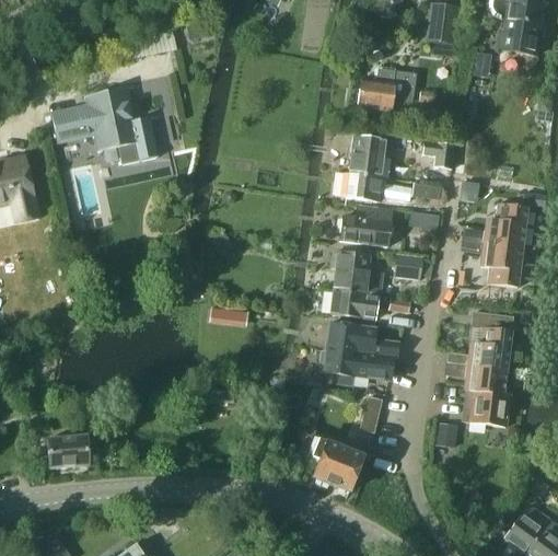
[(427,37),(433,37),(432,48),(446,49),(448,39),(454,41),(458,3),(431,0),(427,37)]
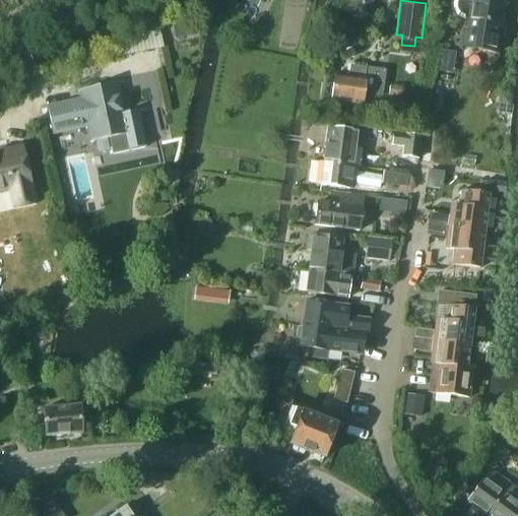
[(465,15),(469,16),(467,27),(464,26),(461,44),(497,50),(504,3),(487,0),(453,0),(453,1),(453,4),(454,7),(456,10),(458,13),(461,14),(465,15)]
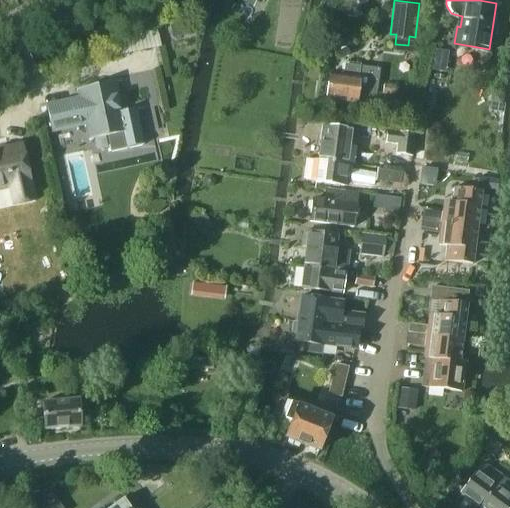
[(331,69),(327,95),(375,102),(378,86),(381,65),(365,63),(362,59),(347,57),(343,60),(342,71),(331,69)]
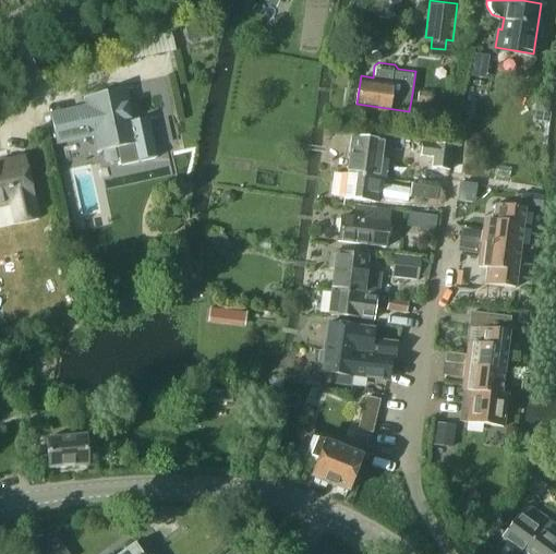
[(99,146),(119,142),(122,161),(158,154),(149,115),(132,118),(123,83),(86,92),(88,103),(50,111),(57,137),(95,129),(99,146)]
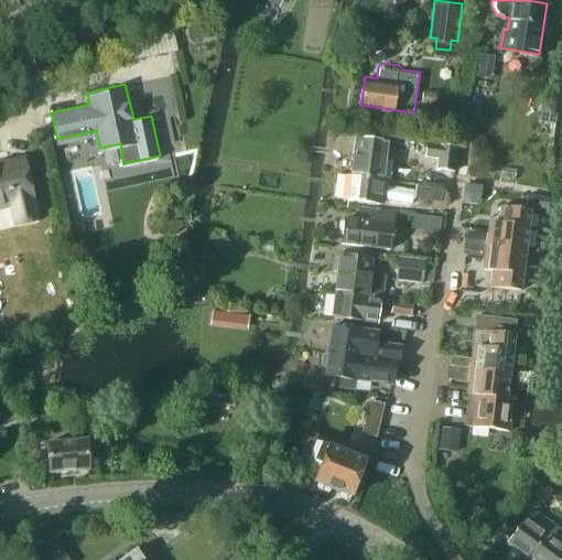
[(436,103),(439,92),(424,89),(422,100),(436,103)]
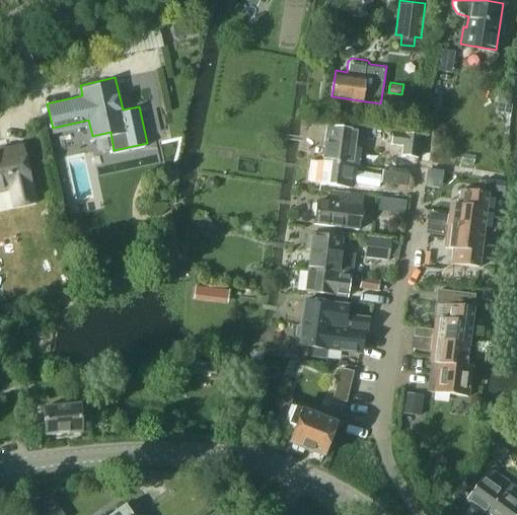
[(327,123),(323,159),(353,163),(358,127),(327,123)]
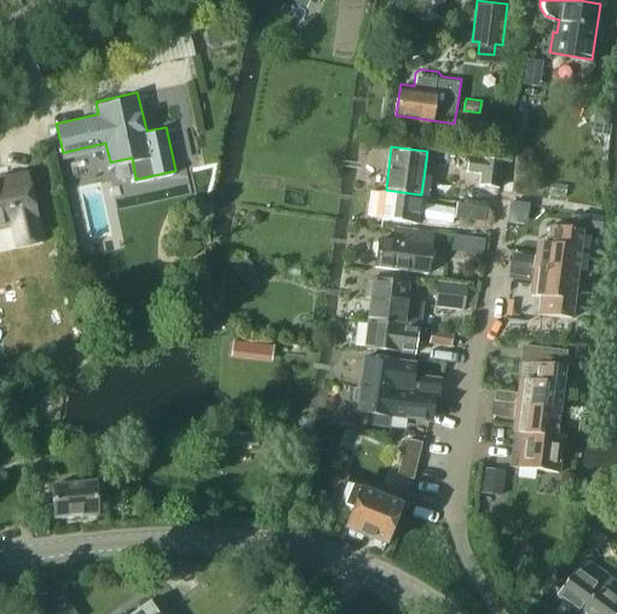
[(470,155),(468,168),(483,169),(480,181),(500,184),(503,161),(503,158),(471,154),(470,155)]
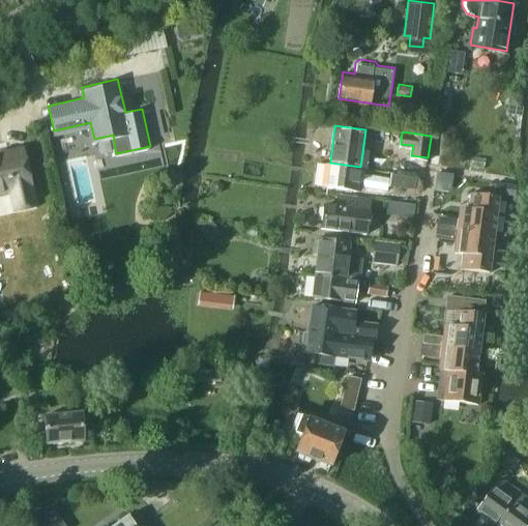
[(15,208),(36,203),(23,146),(0,151),(0,191),(10,188),(15,208)]
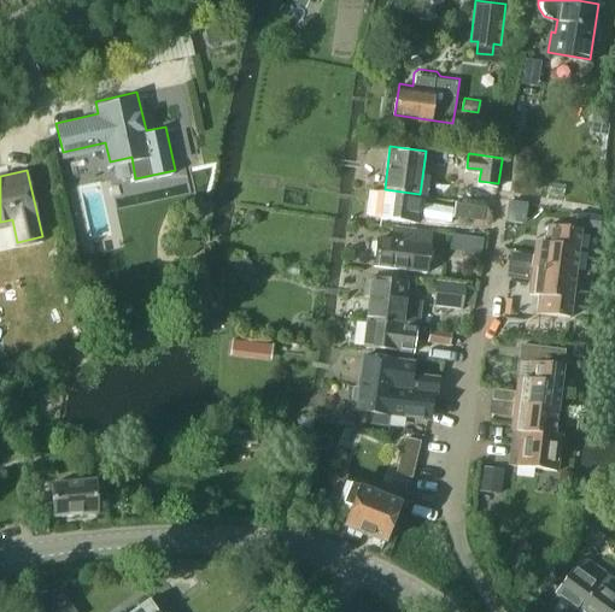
[(385,189),(381,215),(416,219),(420,194),(385,189)]
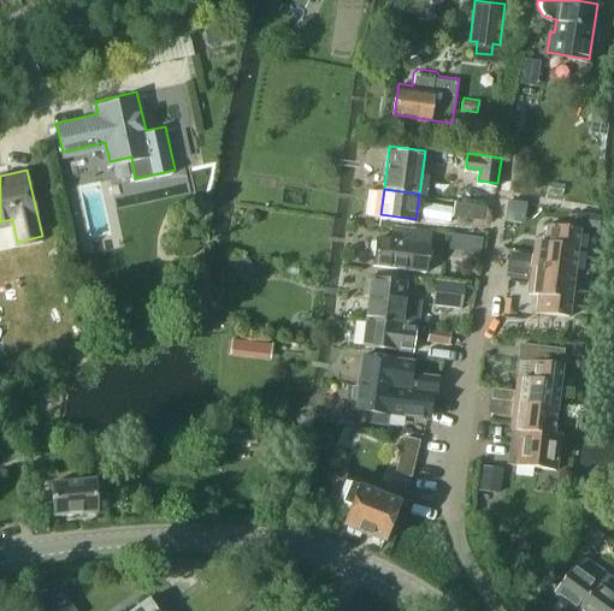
[(458,199),(456,217),(472,218),(473,200),(458,199)]
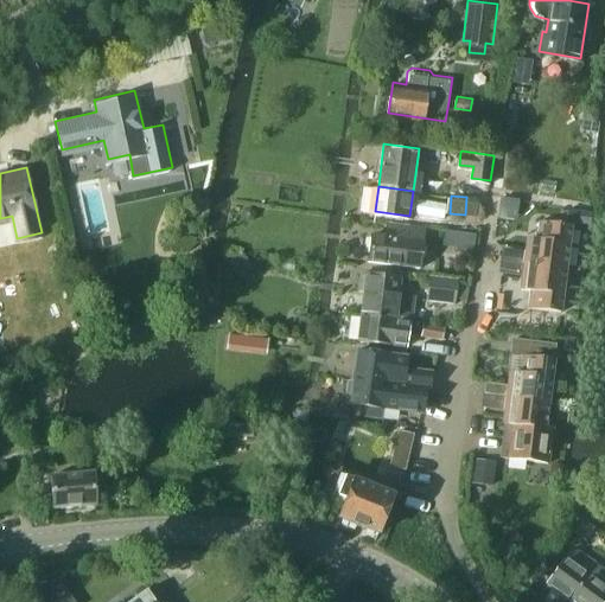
[(254,217),(256,210),(250,204),(243,206),(242,213),(247,219),(254,217)]
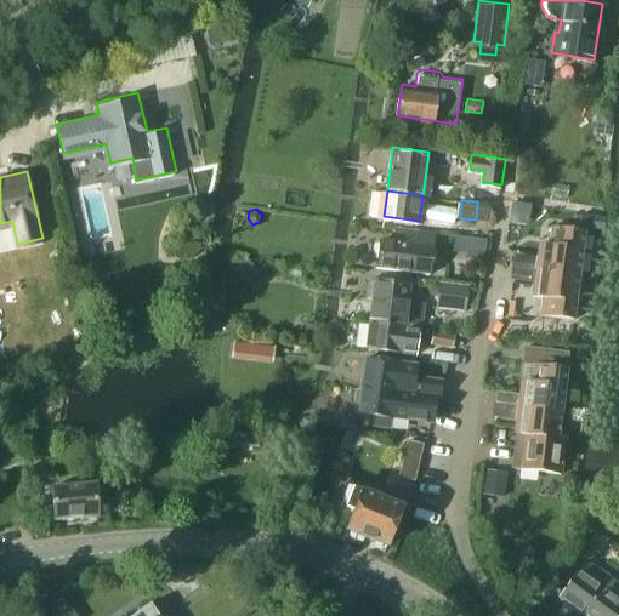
[(540,239),(537,267),(580,273),(586,227),(551,222),(549,240),(540,239)]
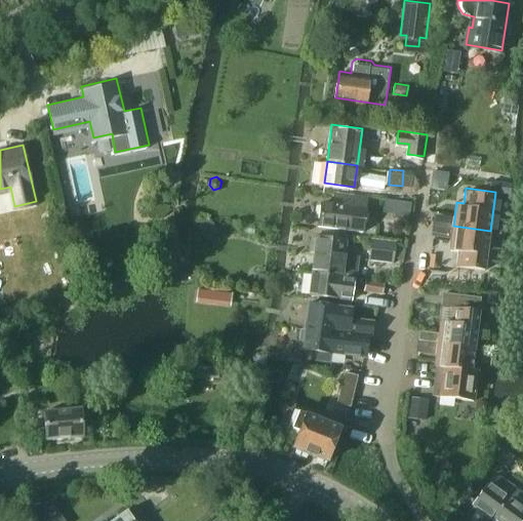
[(322,201),(319,224),(349,228),(363,230),(368,197),(353,195),(335,192),(333,203),(322,201)]
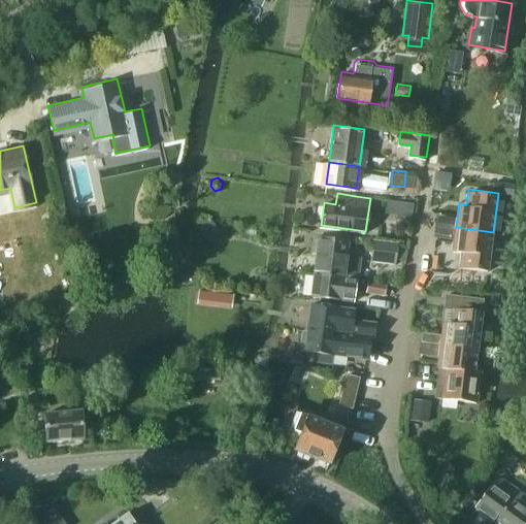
[(404,199),(400,219),(411,221),(413,211),(415,213),(417,201),(404,199)]
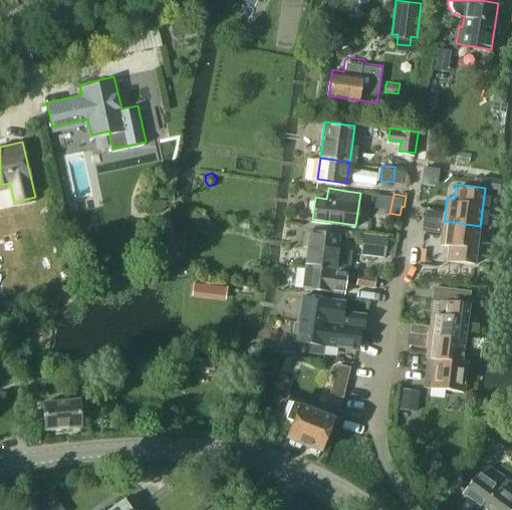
[(444,221),(441,243),(449,244),(447,258),(475,262),(480,226),(444,221)]
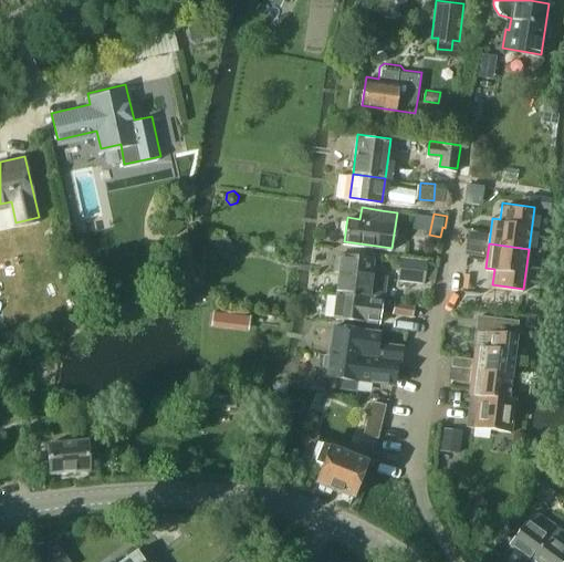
[(336,252),(334,268),(340,268),(336,292),(382,298),(385,273),(374,272),(375,256),(336,252)]
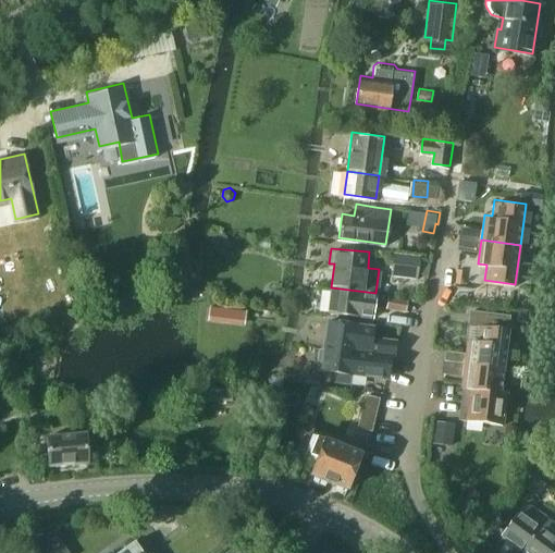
[(393,252),(391,273),(417,277),(418,267),(421,267),(422,256),(419,255),(393,252)]
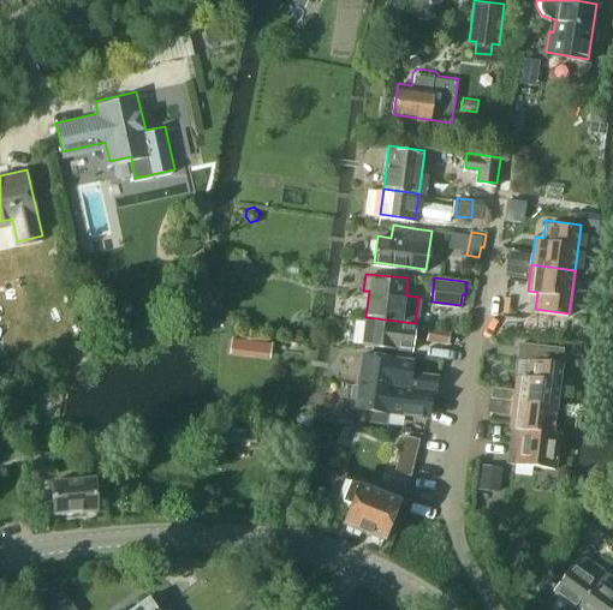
[(491,322),(521,327),(522,312),(493,308),(491,322)]
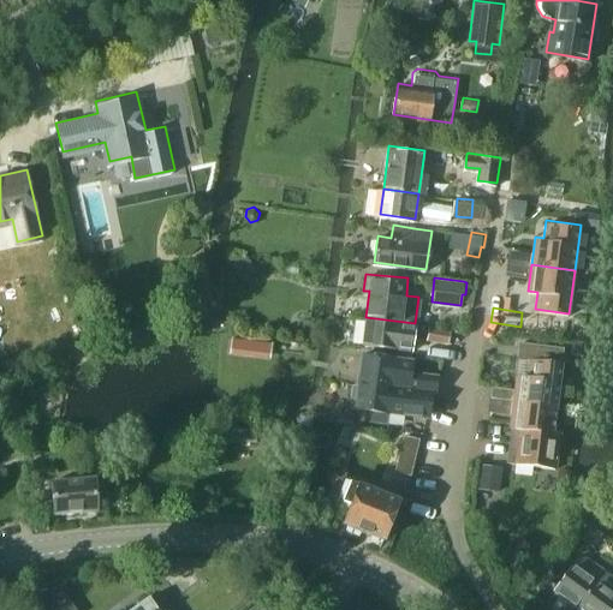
[(365,317),(363,342),(398,347),(398,346),(412,348),(415,323),(365,317)]
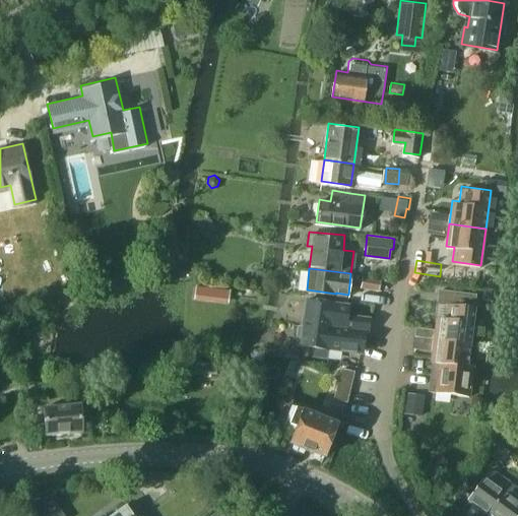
[(363,274),(361,285),(378,288),(379,288),(381,278),(380,278),(363,274)]
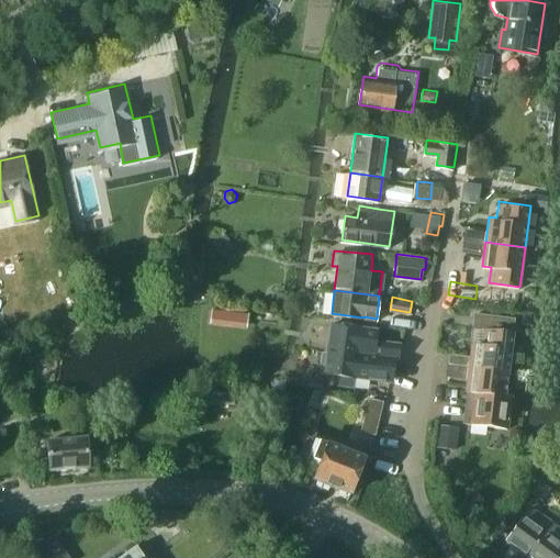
[(473,341),(470,367),(508,372),(514,330),(516,316),(476,312),(473,341)]
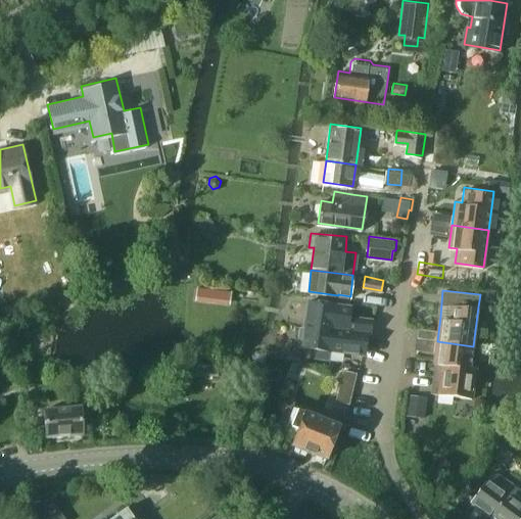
[(308,299),(304,324),(370,331),(374,319),(373,319),(357,317),(357,318),(335,316),(337,303),(308,299)]
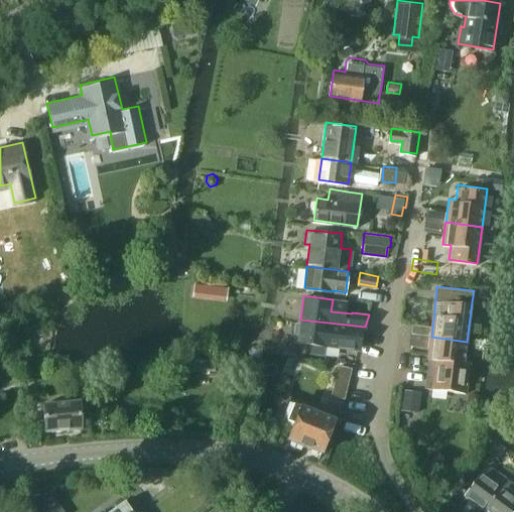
[(297,341),(297,343),(306,344),(305,352),(326,355),(328,341),(360,345),(362,328),(365,328),(365,327),(300,320),(297,341)]
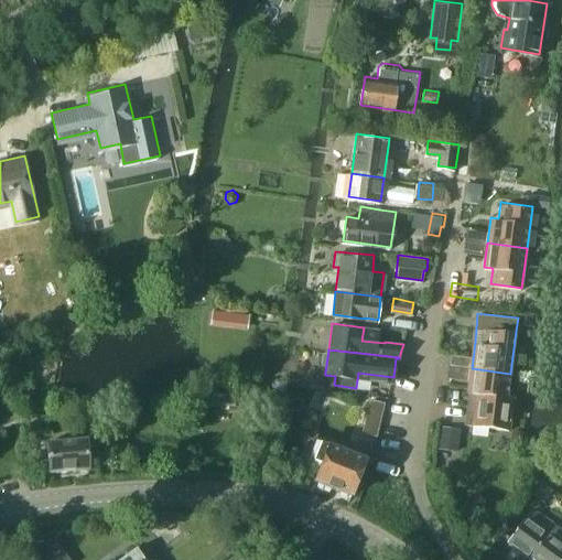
[(472,368),(468,391),(478,392),(476,407),(472,406),(469,423),(510,429),(515,395),(508,394),(510,374),(472,368)]
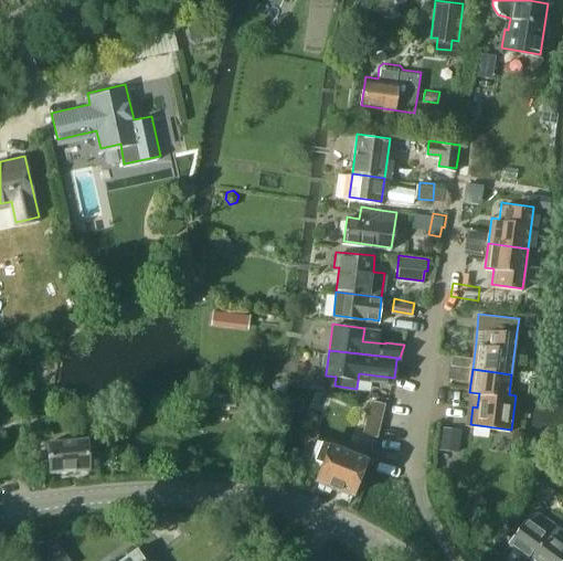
[(367,426),(364,436),(375,438),(378,429),(367,426)]
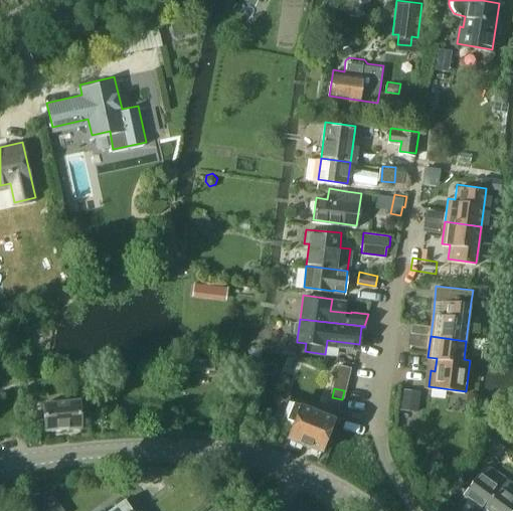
[(44,402),(46,430),(79,428),(77,399),(44,402)]
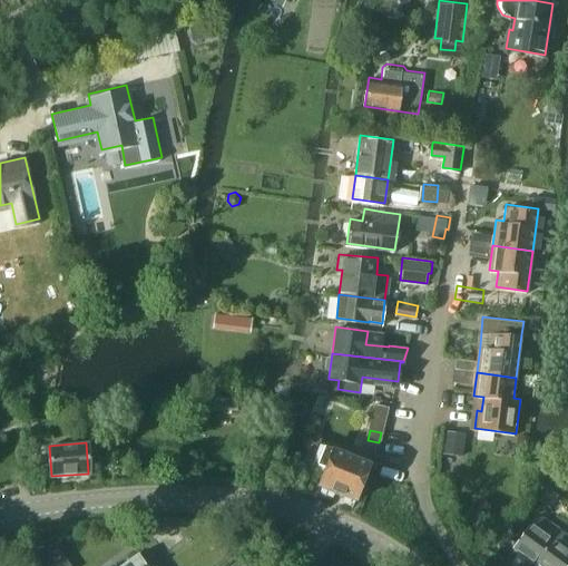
[(334,448),(320,484),(355,498),(370,462),(334,448)]
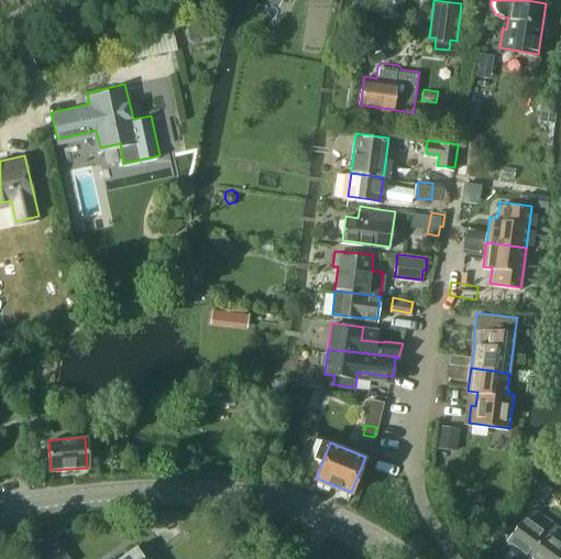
[(455,507),(459,513),(468,513),(472,510),(473,502),(469,499),(461,497),(455,502),(455,507)]
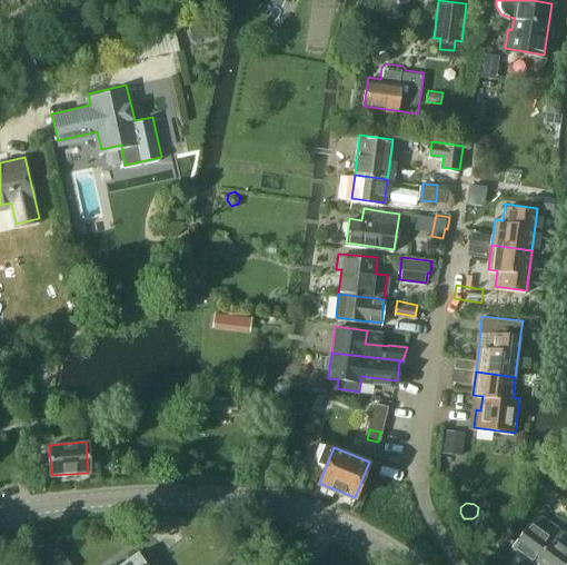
[(497,538),(518,554),(533,564),(541,564),(565,535),(553,526),(523,504),(514,516),(497,538)]
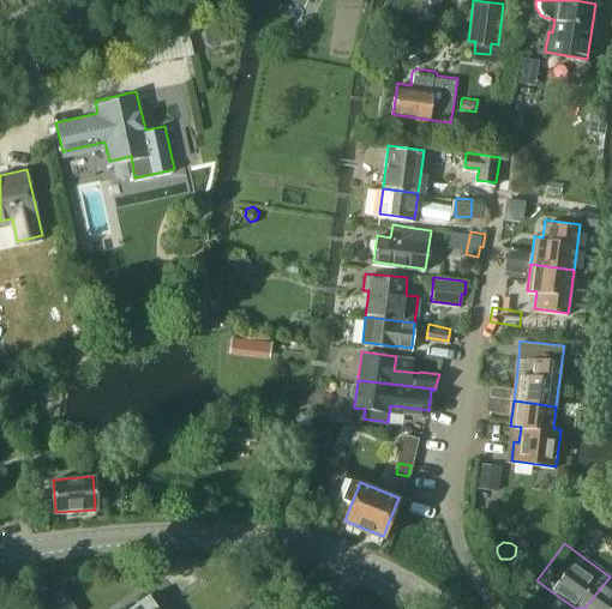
[(63,585),(37,592),(49,608),(60,608),(73,601),(63,585)]
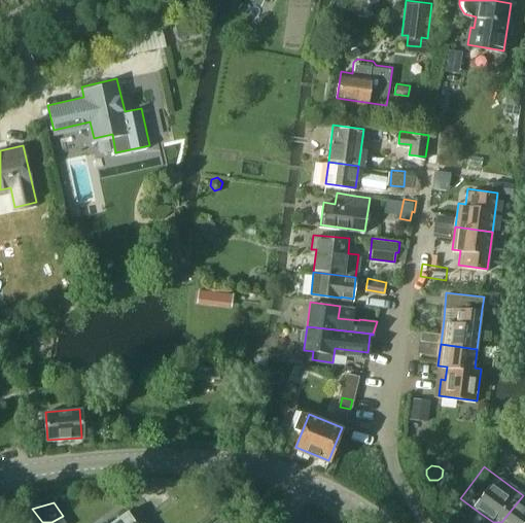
[(137,522),(128,510),(110,522),(137,522)]
